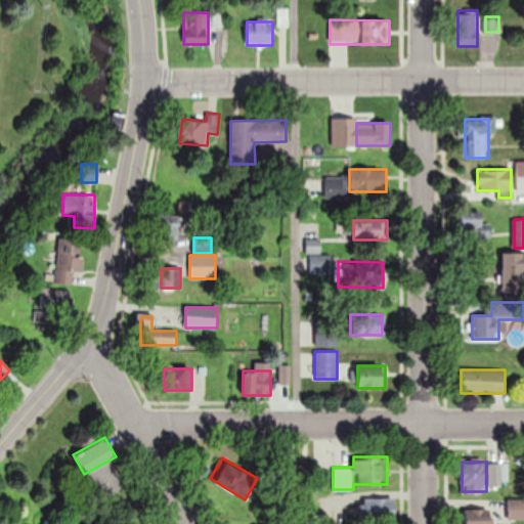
[(394,496),(364,497),(364,517),(394,517),(394,496)]
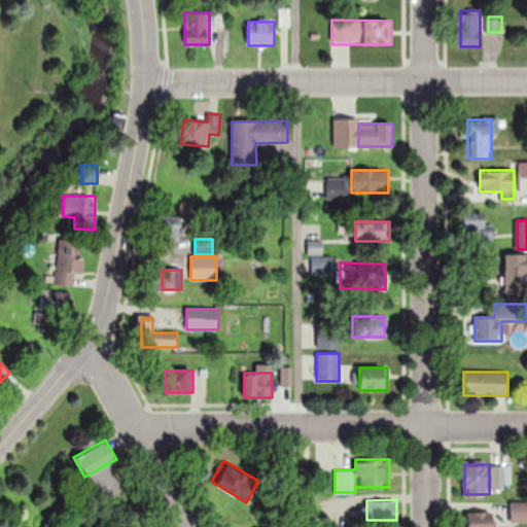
[(526,499),(512,500),(512,521),(526,521),(526,499)]
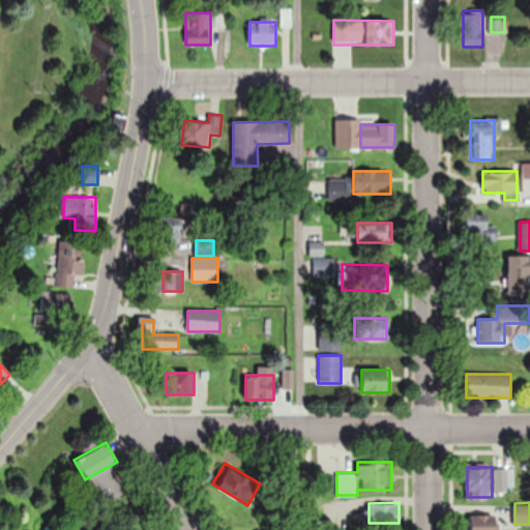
[(498,529),(499,512),(471,512),(470,529),(498,529)]
